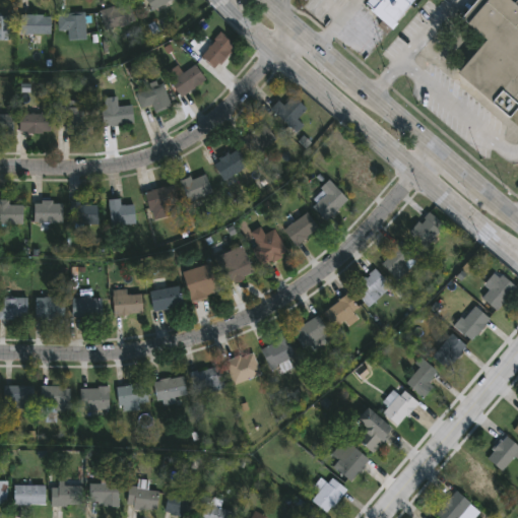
[(170,0),(154,10),(147,0),(170,0)]
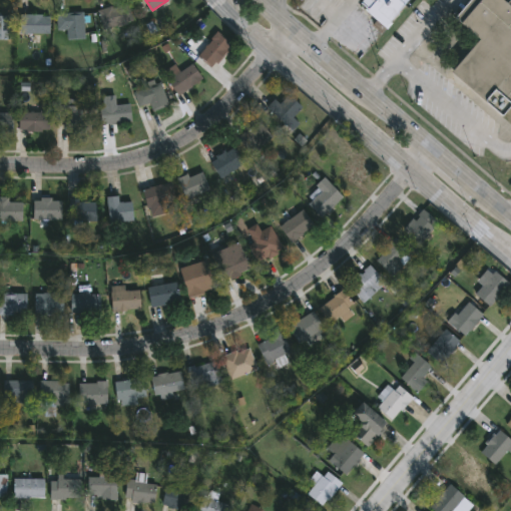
[(376,0),(370,8),(389,23),(407,0),(376,0)]
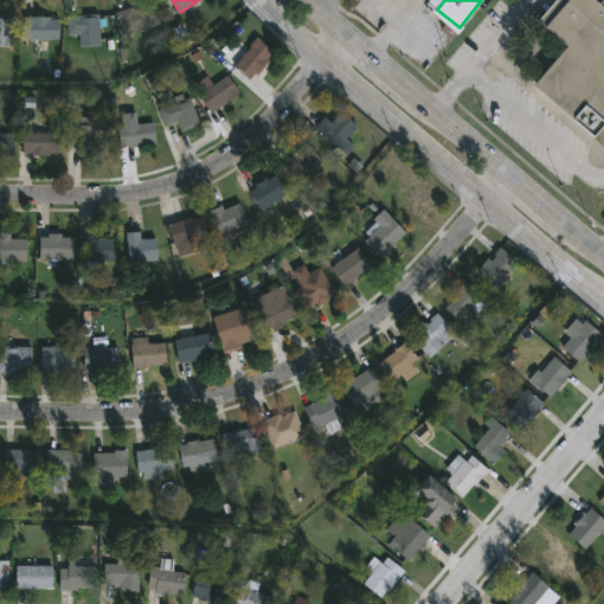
[(556,0),(540,19),(567,43),(533,82),(596,134),(603,124),(603,0),(556,0)]
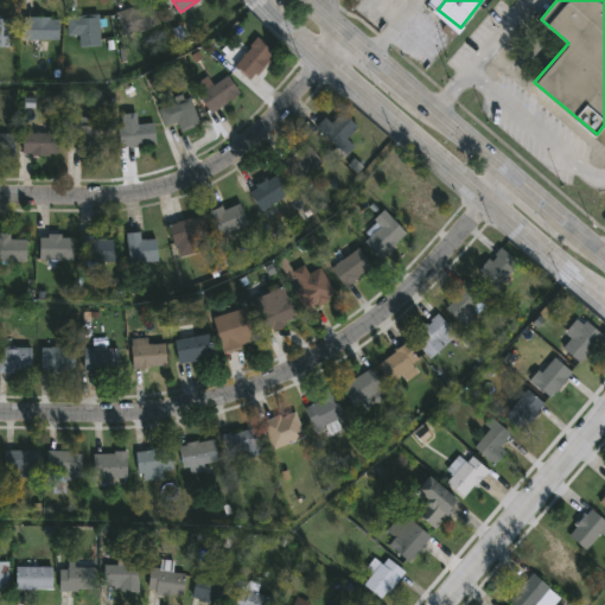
[(123,33),(119,10),(154,2),(159,27),(123,33)]
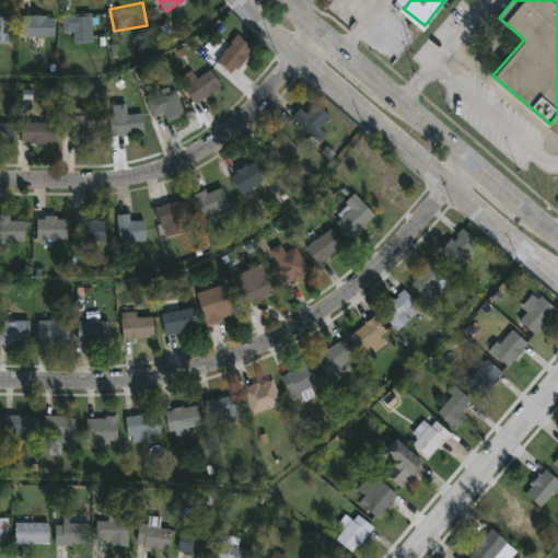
[(93,13),(93,42),(76,42),(76,33),(64,33),(64,13),(93,13)]
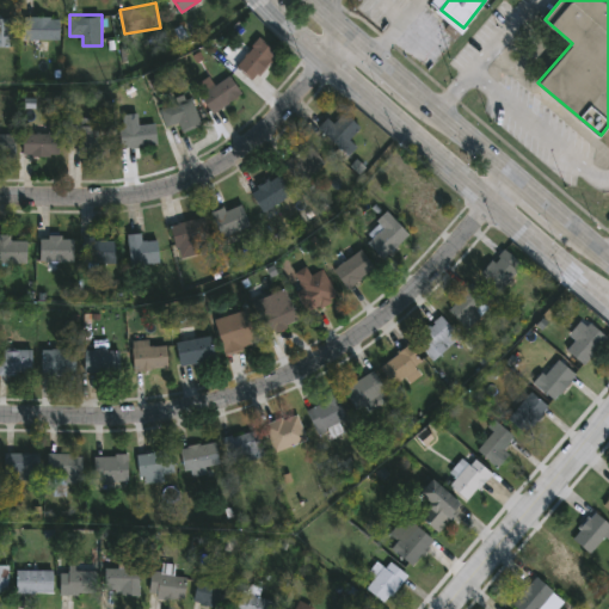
[(13,45),(0,45),(0,16),(13,16),(13,45)]
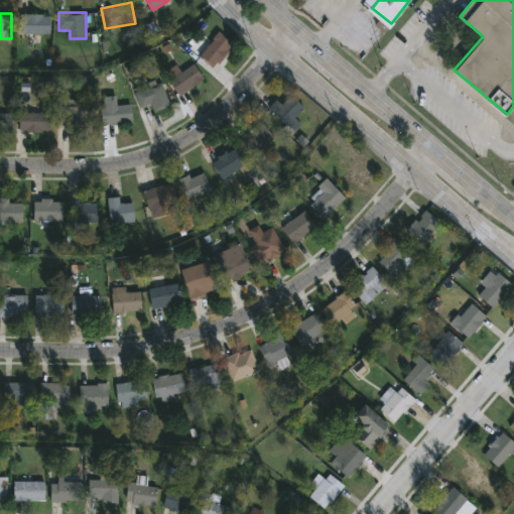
[(52,14),(52,32),(22,32),(22,14),(52,14)]
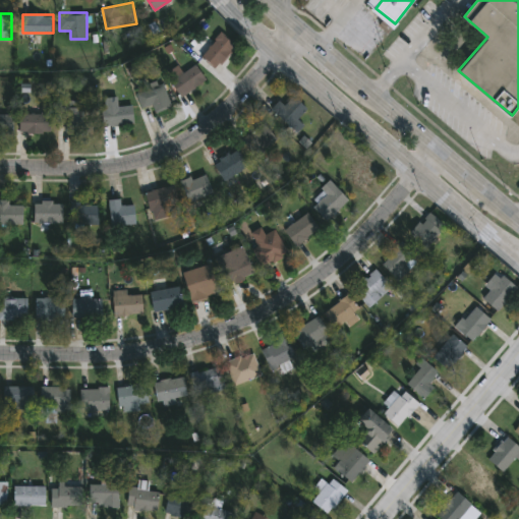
[(202,54),(223,33),(237,46),(216,68),(202,54)]
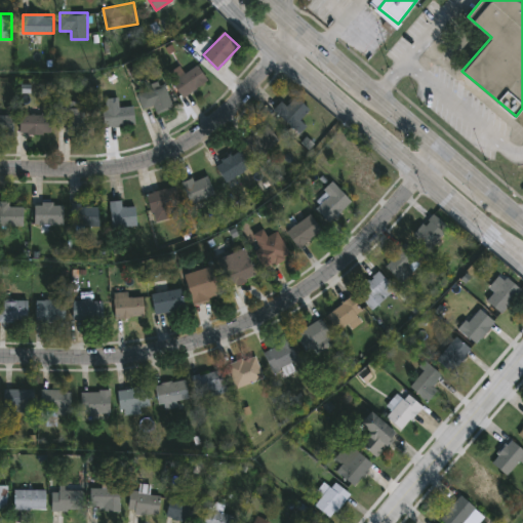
[(168,74),(177,68),(183,75),(198,65),(208,80),(184,96),(168,74)]
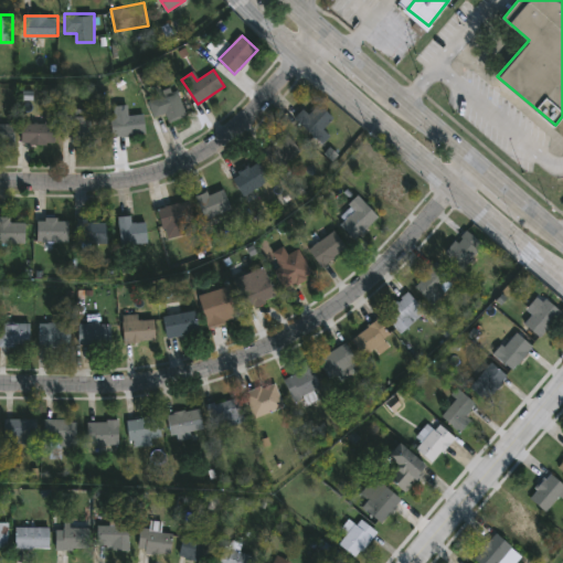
[(166,113),(155,117),(148,102),(177,89),(187,115),(169,121),(166,113)]
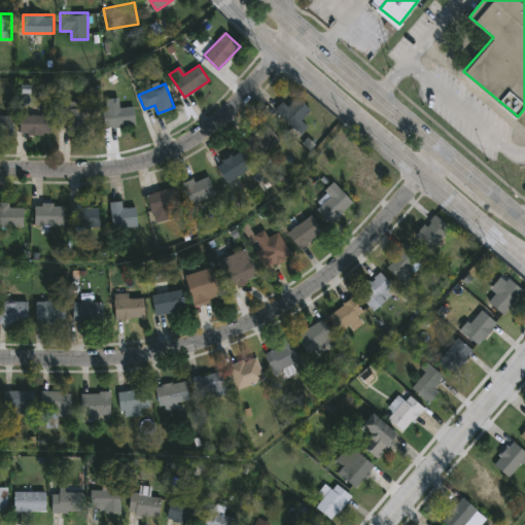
[(298,134),(276,108),(284,101),(287,106),(300,96),(311,110),(301,118),(308,126),(298,134)]
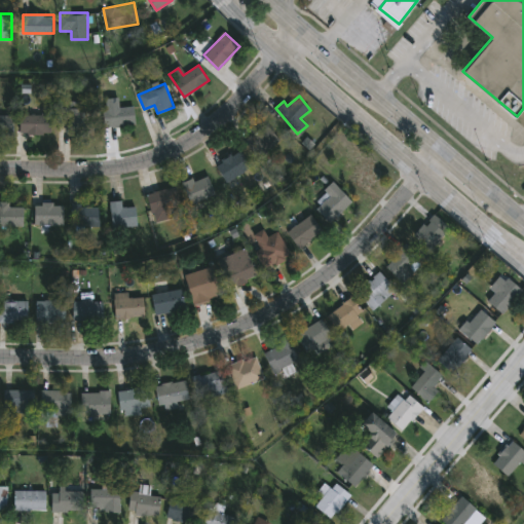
[(104,109),(135,106),(137,124),(105,126),(104,109)]
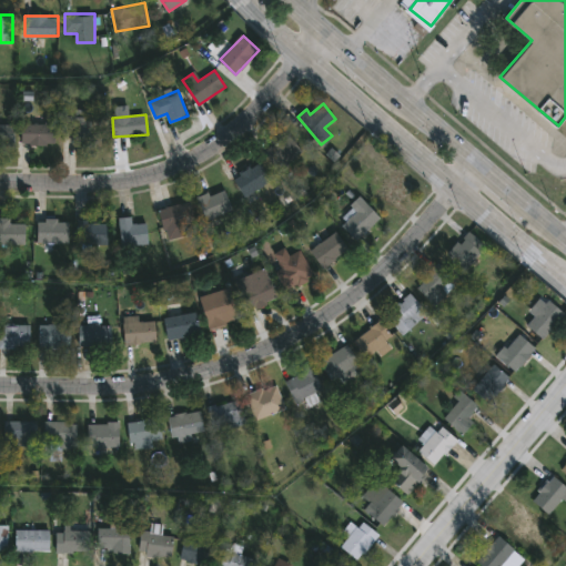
[(92,115),(92,144),(72,144),(72,115),(92,115)]
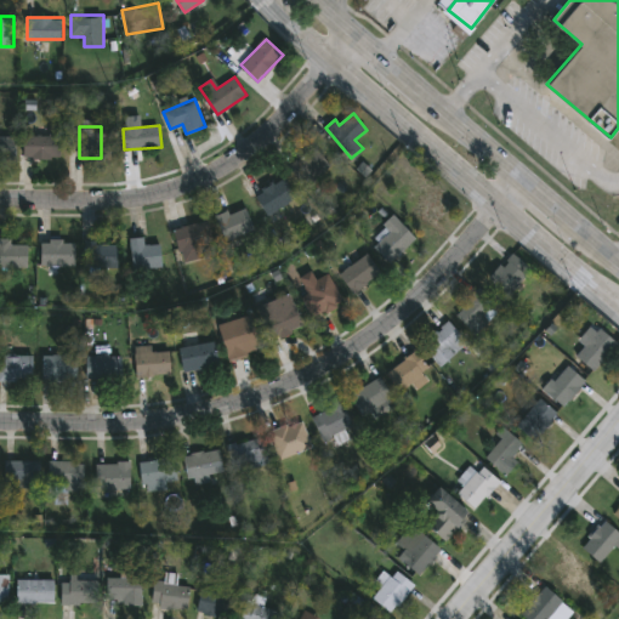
[(63,134),(63,158),(24,158),(24,134),(63,134)]
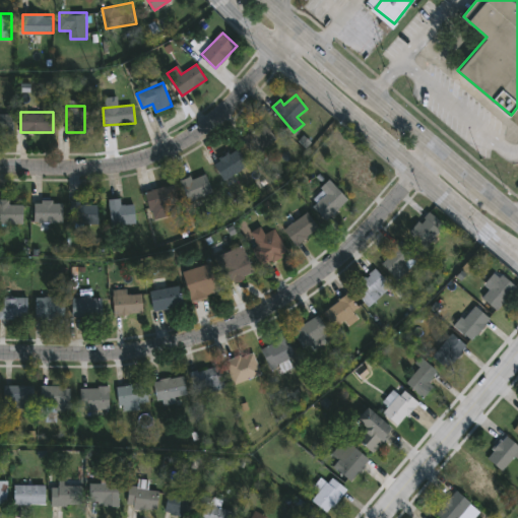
[(0,114),(14,114),(14,133),(0,133),(0,114)]
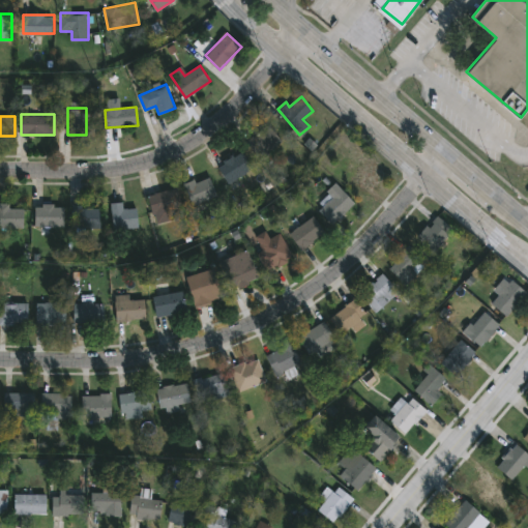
[(247,142),(268,123),(285,142),(264,159),(247,142)]
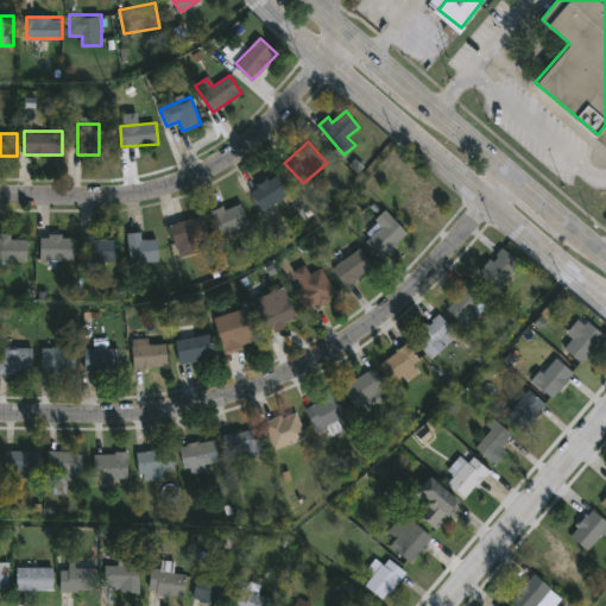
[(251,191),(278,172),(291,193),(264,210),(251,191)]
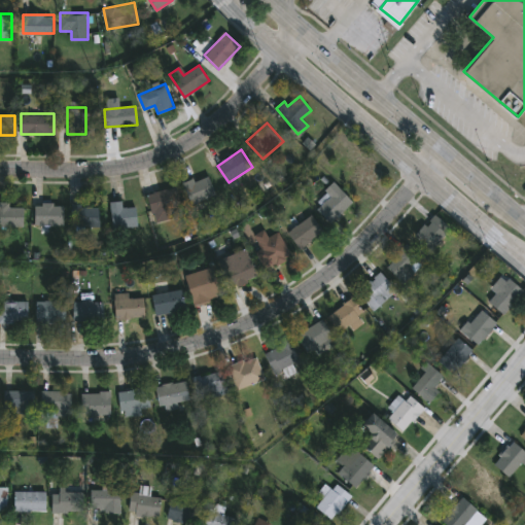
[(363,190),(347,176),(366,154),(382,168),(363,190)]
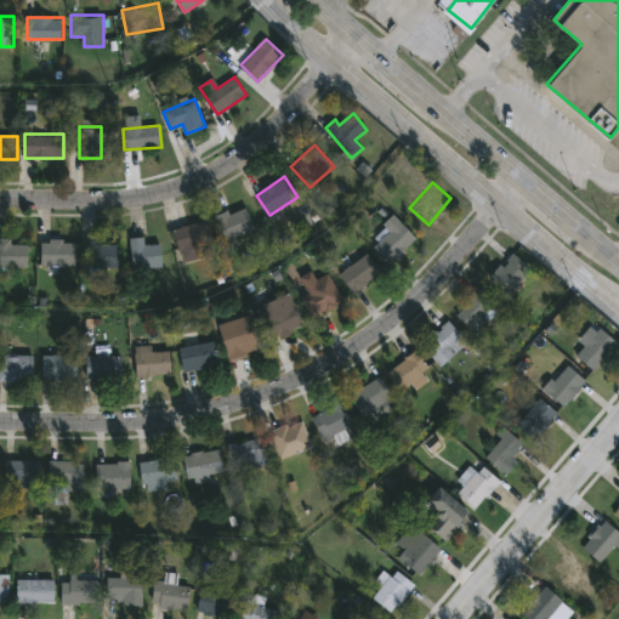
[(217,216),(245,205),(255,228),(227,240),(217,216)]
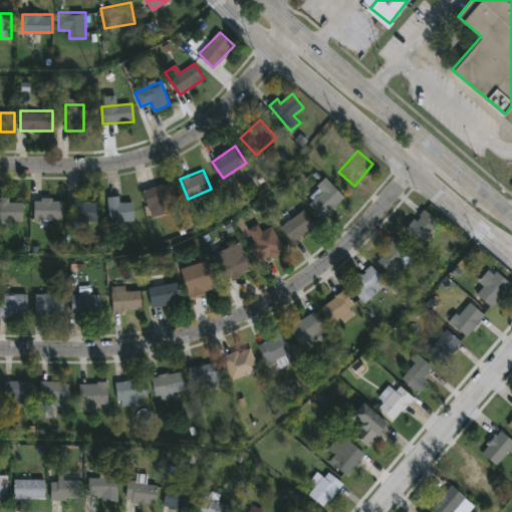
[(344,198),(323,217),(310,202),(322,192),(316,186),(326,177),(344,198)]
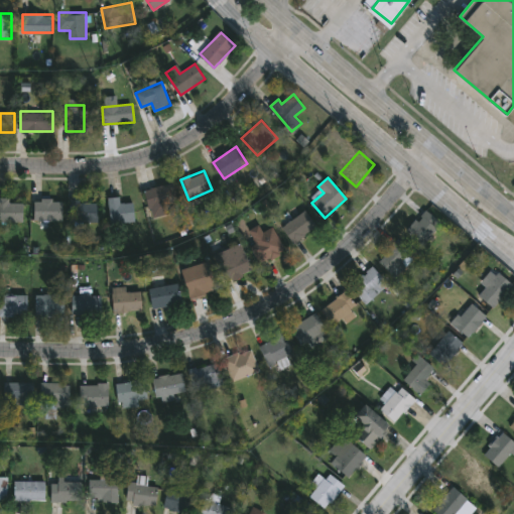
[(145,189),(173,183),(177,202),(170,203),(172,213),(151,218),(145,189)]
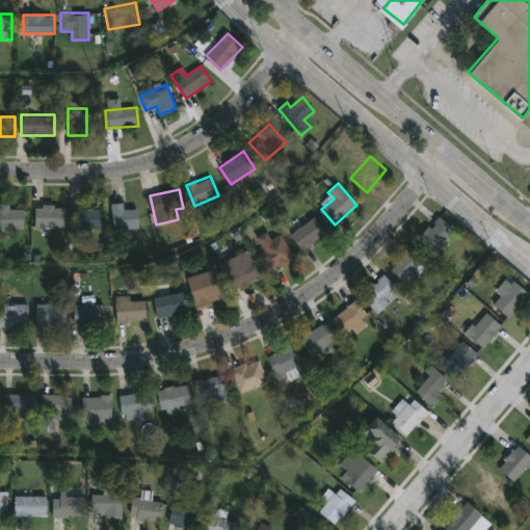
[(125,209),(139,209),(139,230),(113,230),(113,203),(125,203),(125,209)]
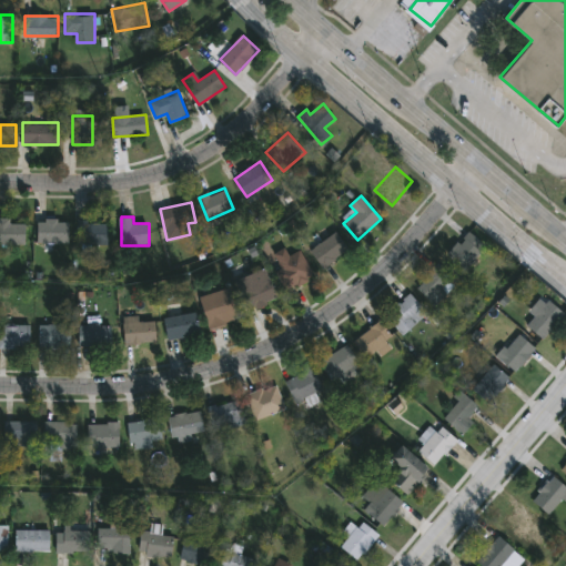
[(27,223),(27,245),(0,245),(0,219),(10,219),(10,223),(27,223)]
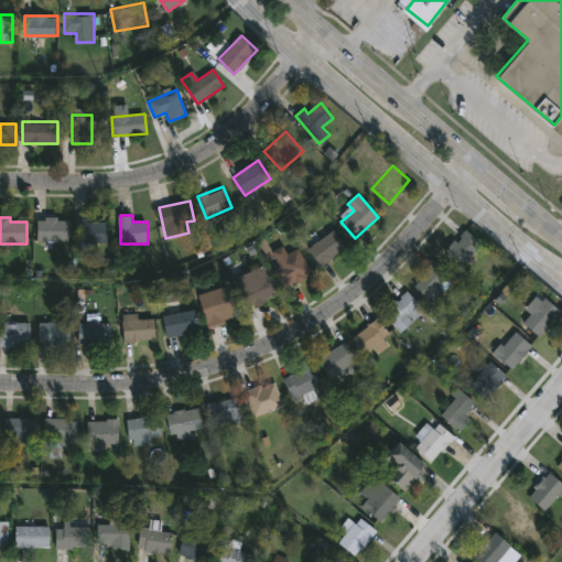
[(38,241),(38,218),(69,218),(69,241),(38,241)]
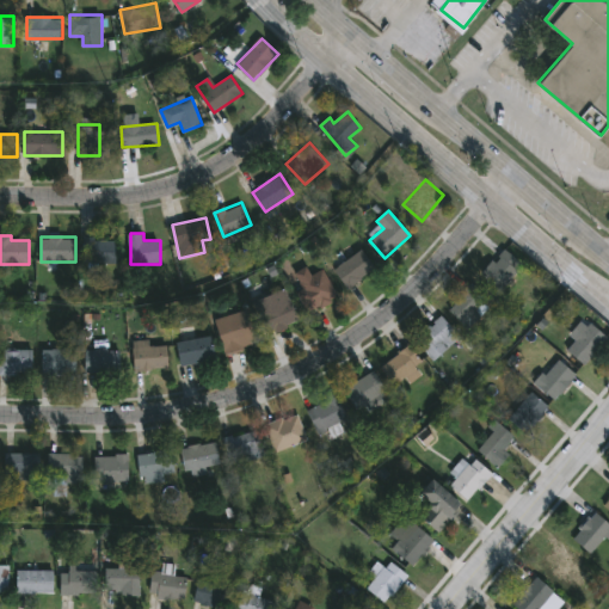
[(85,262),(85,238),(116,238),(116,262),(85,262)]
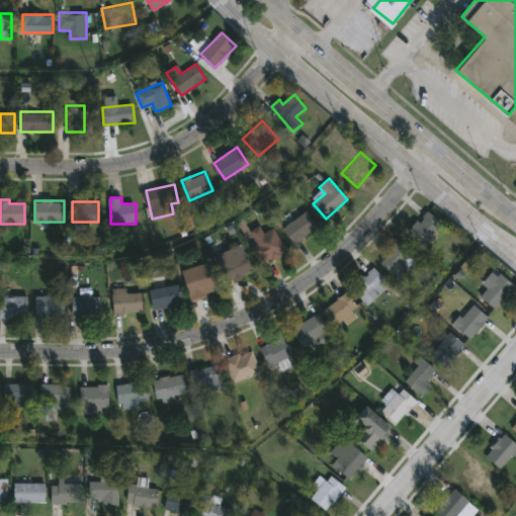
[(408,232),(428,209),(443,224),(422,246),(408,232)]
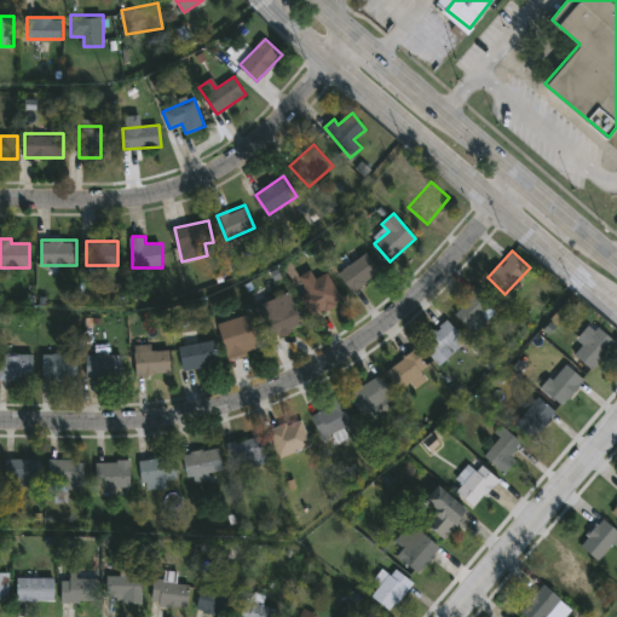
[(339,274),(367,252),(381,271),(353,292),(339,274)]
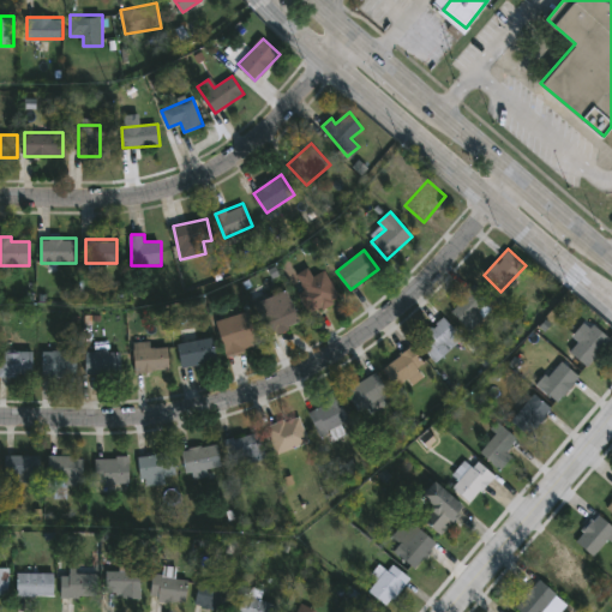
[(342,295),(313,316),(299,294),(306,289),(297,276),(309,268),(315,277),(324,270),(342,295)]
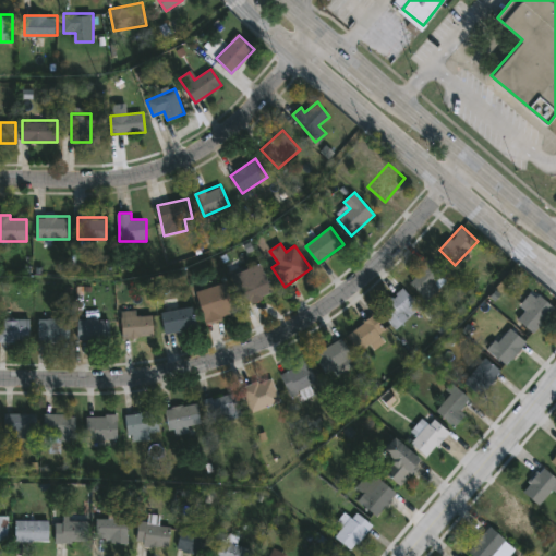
[(409,280),(432,258),(449,278),(427,300),(409,280)]
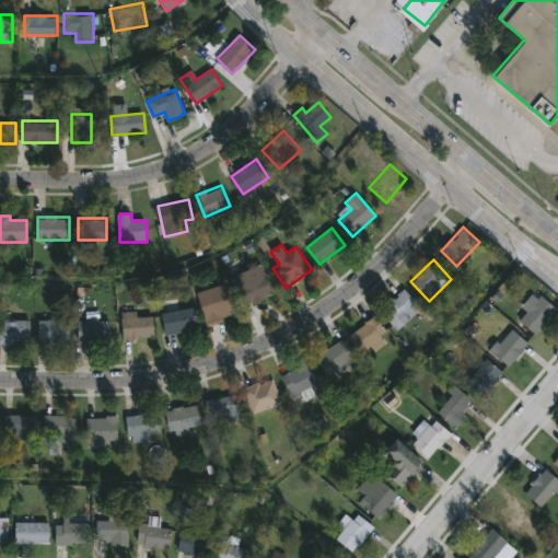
[(234,277),(262,264),(275,294),(248,306),(234,277)]
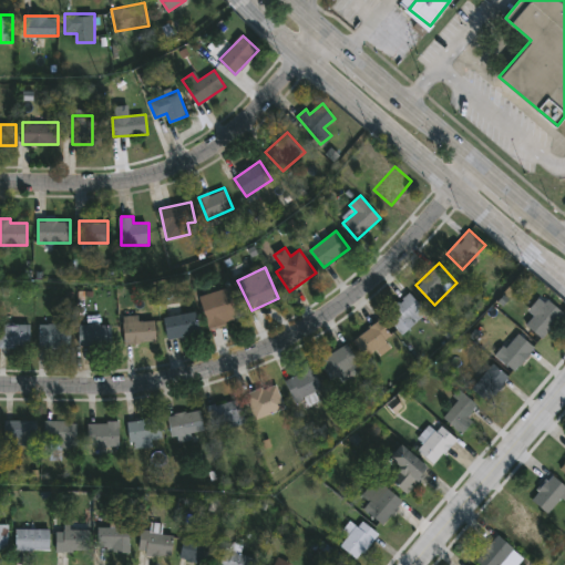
[(209,329),(199,296),(230,287),(240,319),(209,329)]
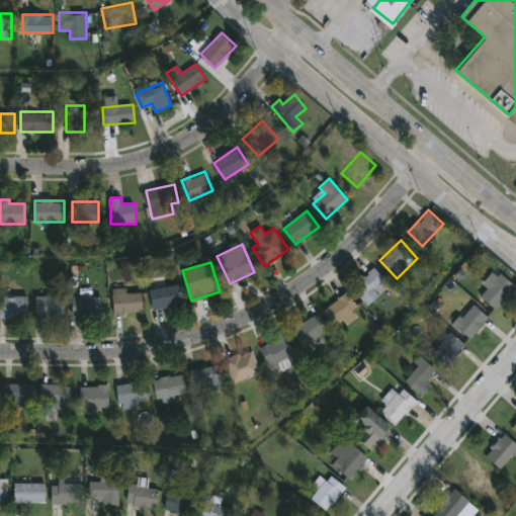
[(368,305),(352,286),(374,267),(391,285),(368,305)]
